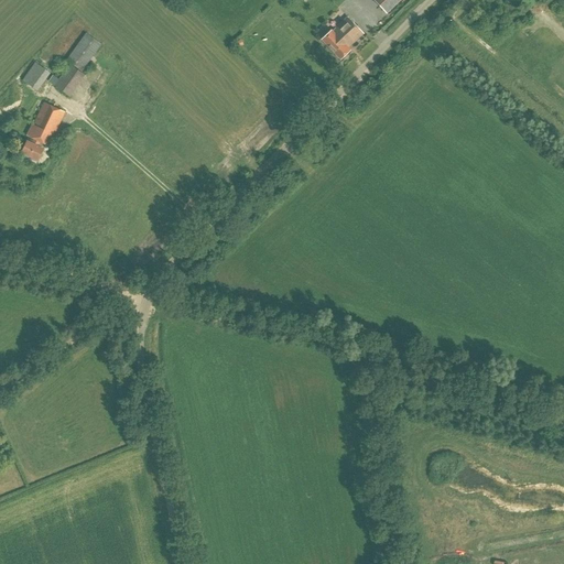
[(380,0),(377,3),(384,11),(391,6),(386,0),(380,0)]
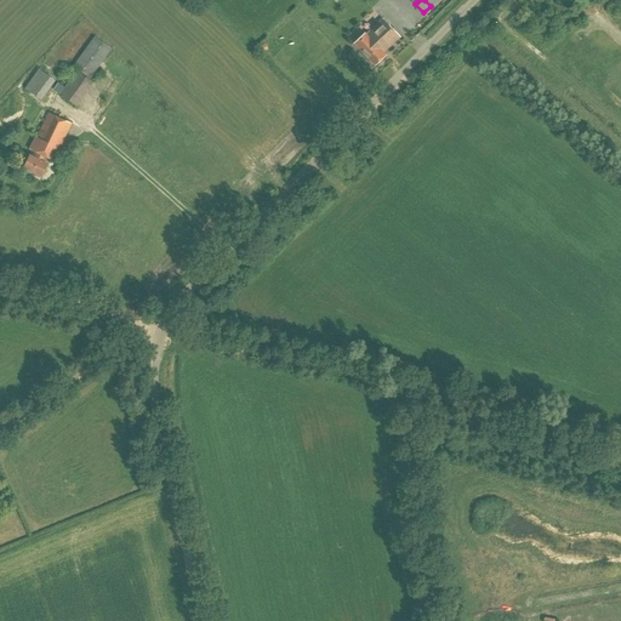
[(400,38),(381,18),(365,34),(365,33),(353,44),(374,66),(386,56),(383,53),(400,38)]
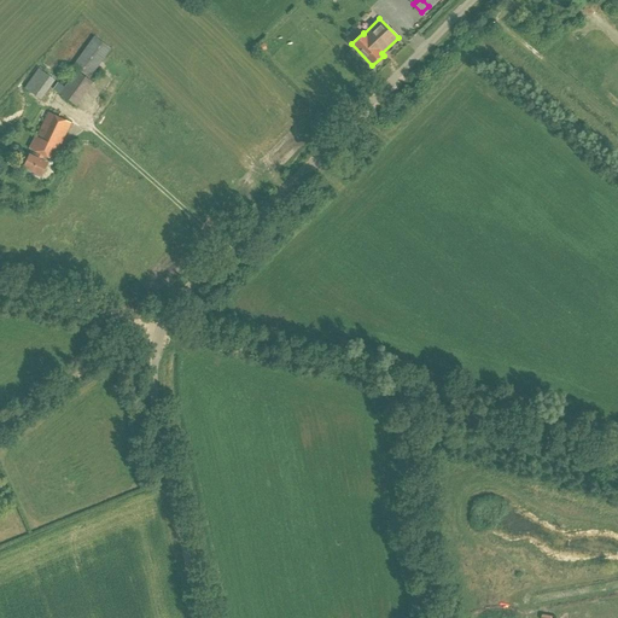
[(93,36),(73,66),(89,79),(111,50),(110,48),(98,40),(93,36)]
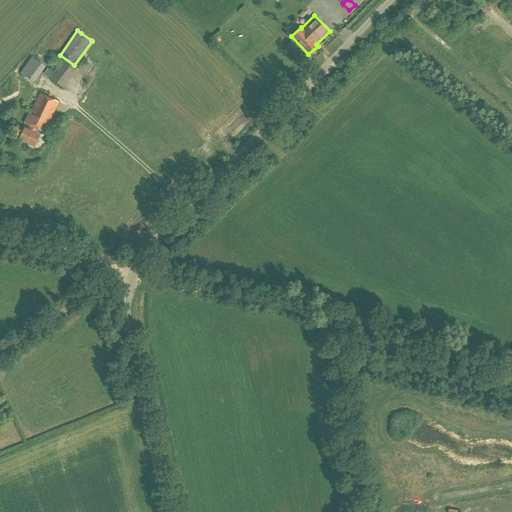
[(33,83),(45,66),(31,57),(20,73),(33,83)]
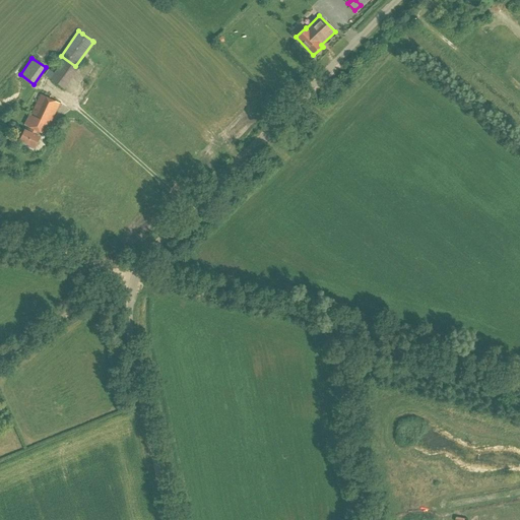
[(64,60),(50,79),(64,89),(78,70),(64,60)]
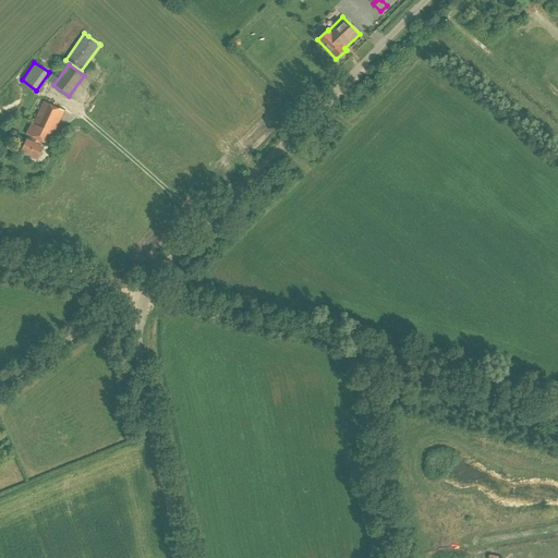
[(48,145),(64,111),(43,101),(33,123),(31,123),(25,134),(32,137),(31,142),(26,140),(21,152),(37,159),(43,147),(37,145),(39,141),(48,145)]
